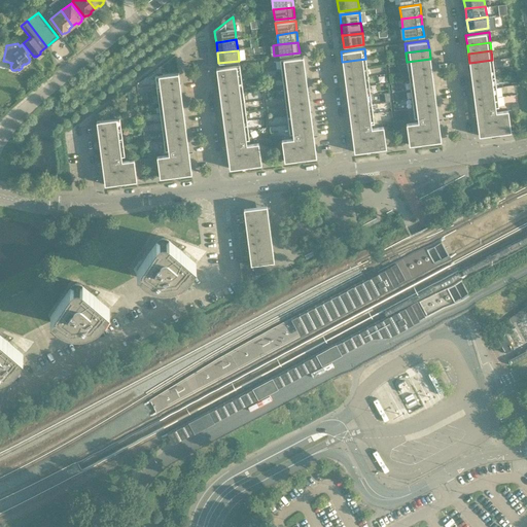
[(280,60),(281,70),(304,66),(303,57),(280,60)]
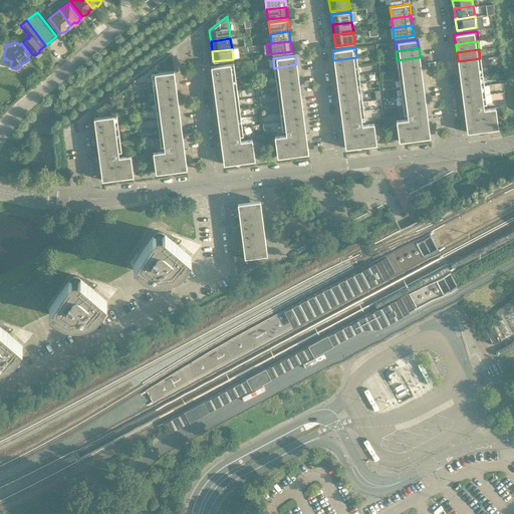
[(356,57),(333,60),(335,69),(357,66),(356,57)]
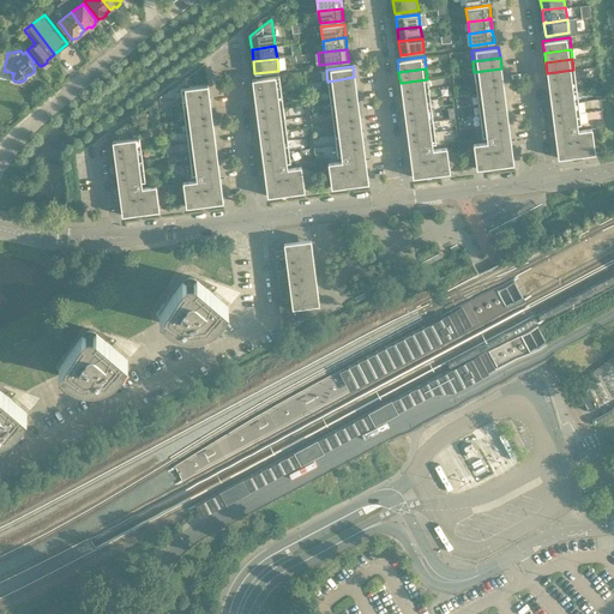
[(501,68),(474,72),(475,83),(503,79),(501,68)]
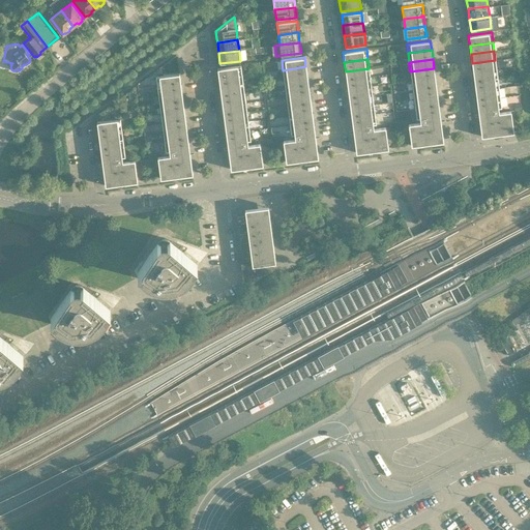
[(497,70),(495,60),(472,63),(473,72),(497,70)]
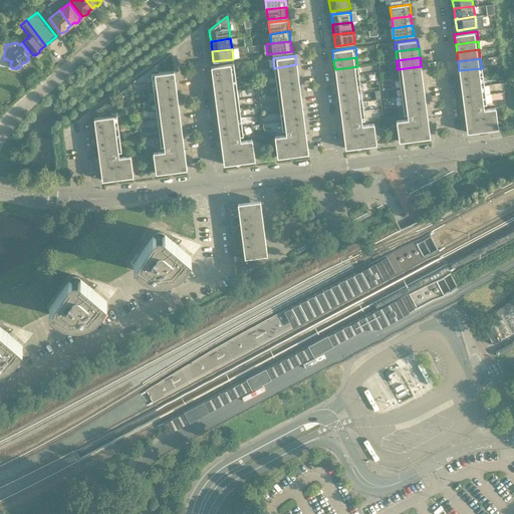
[(211,66),(212,76),(235,73),(233,63),(211,66)]
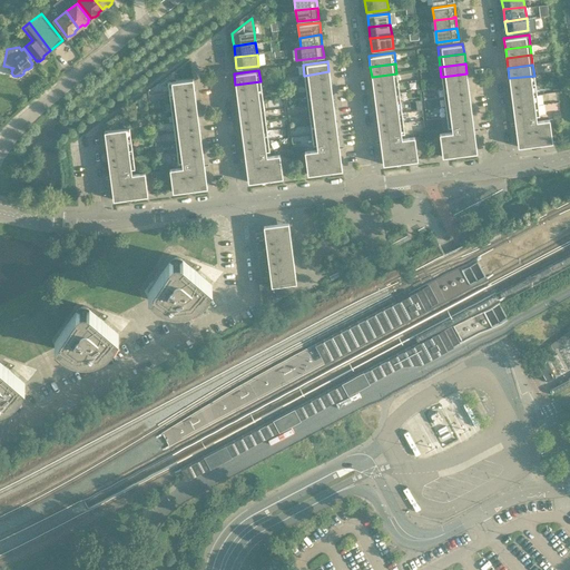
[(328,71),(304,76),(305,85),(331,81),(328,71)]
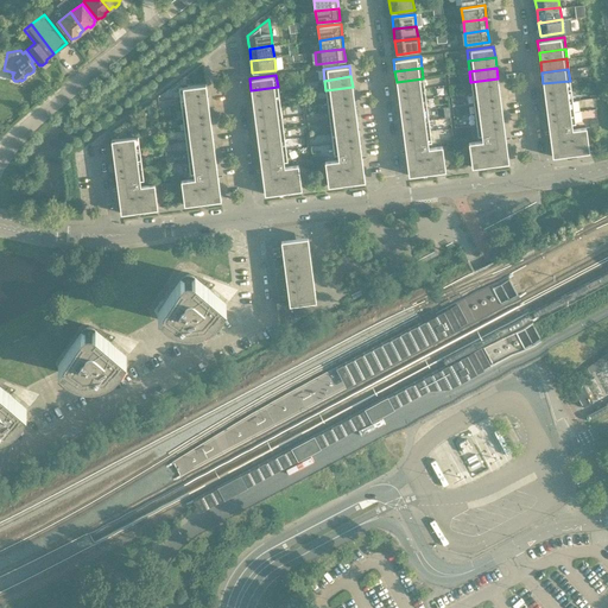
[(423,78),(397,82),(398,92),(399,92),(424,88),(423,78)]
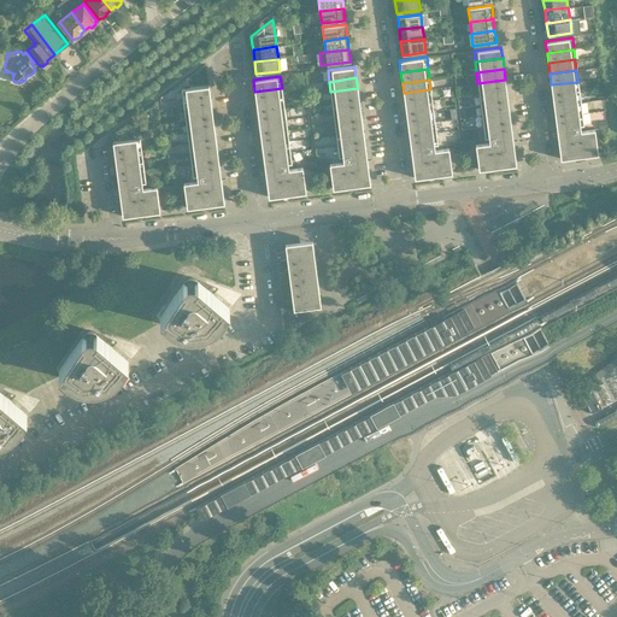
[(505,80),(477,83),(480,94),(506,90),(505,80)]
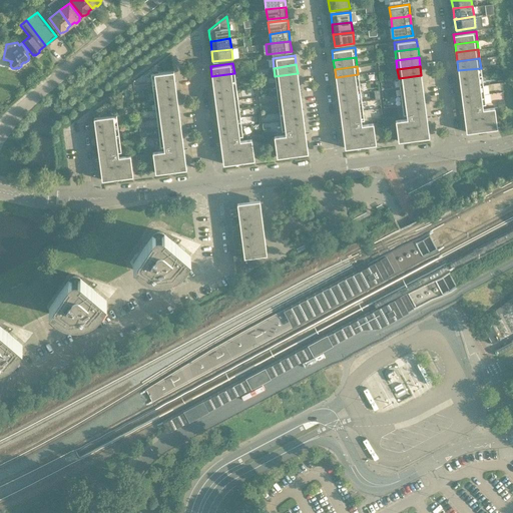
[(482,76),(481,68),(458,70),(459,79),(482,76)]
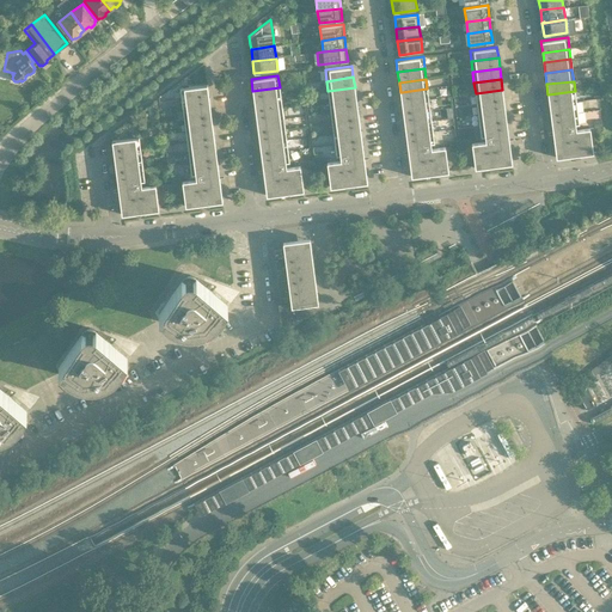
[(181,89),(182,101),(208,97),(207,85),(181,89)]
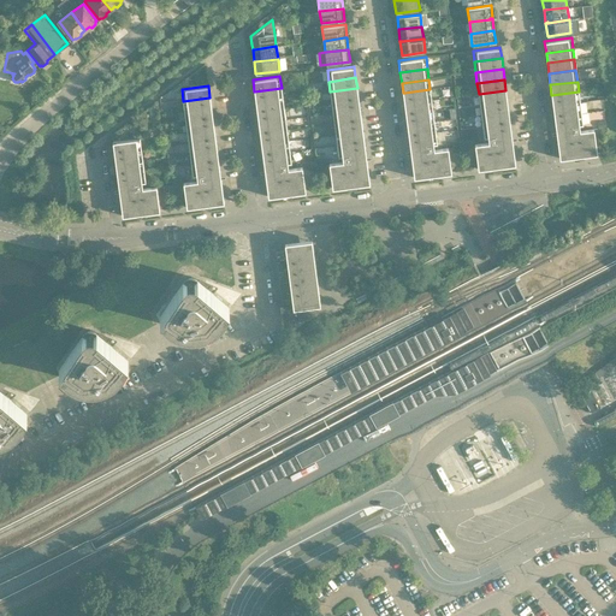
[(282,88),(254,92),(255,101),(283,99),(282,88)]
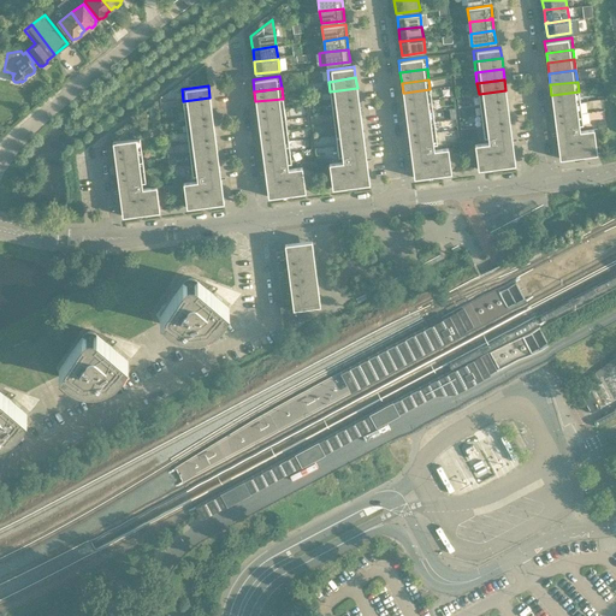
[(357,88),(330,92),(331,102),(359,99),(357,88)]
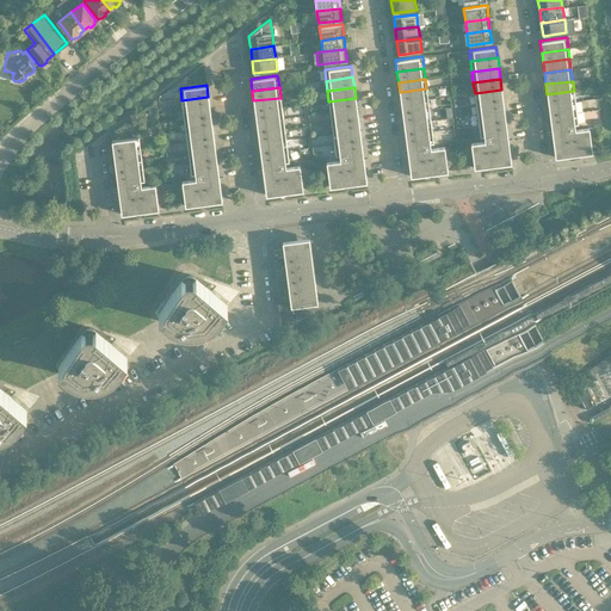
[(426,88),(401,92),(400,92),(401,103),(427,99),(426,88)]
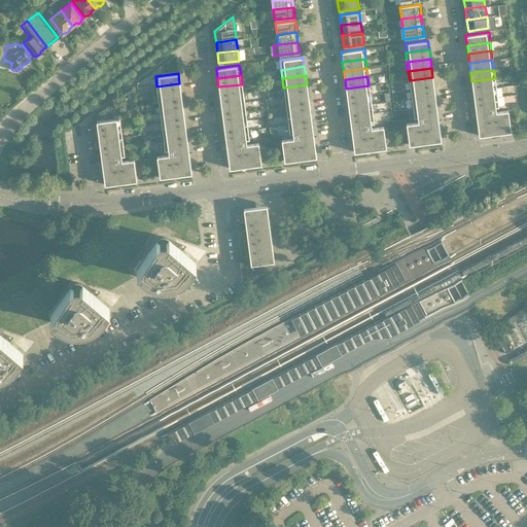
[(432,77),(410,80),(411,90),(433,86),(432,77)]
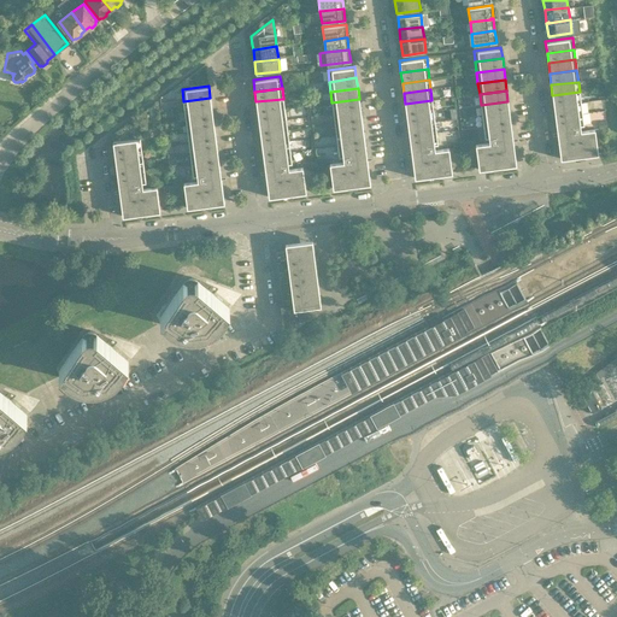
[(581,103),(580,92),(552,95),(553,106),(581,103)]
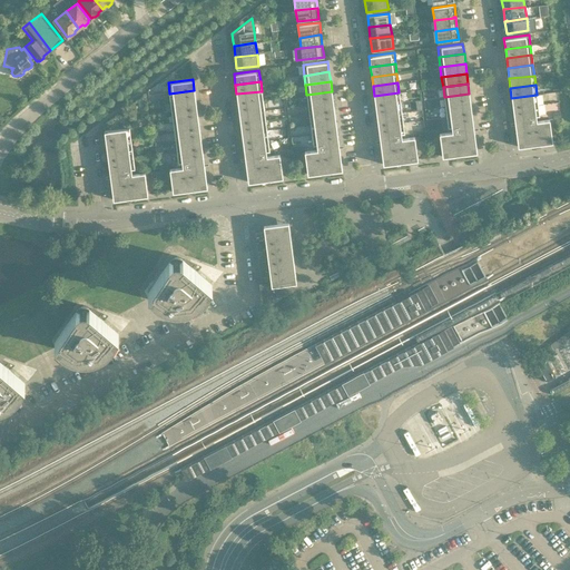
[(194,90),(169,94),(170,102),(195,99),(194,90)]
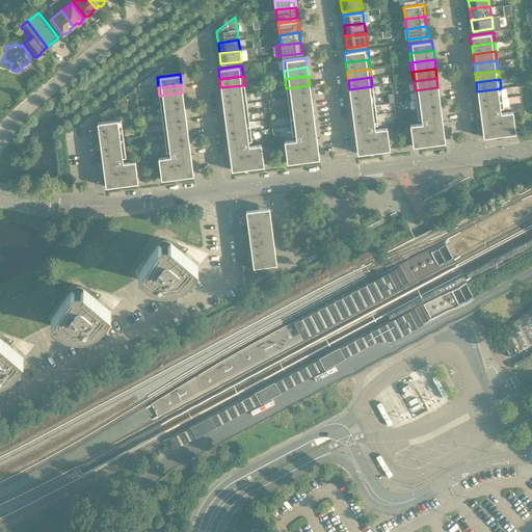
[(244,85),(220,87),(222,97),(245,94),(244,85)]
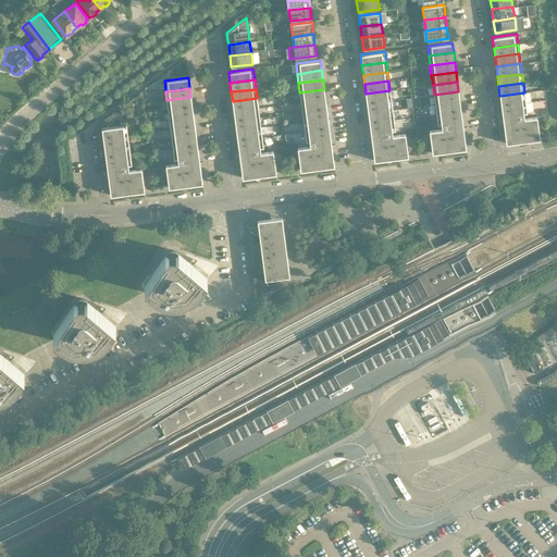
[(324,89),(299,93),(301,102),(325,99),(324,89)]
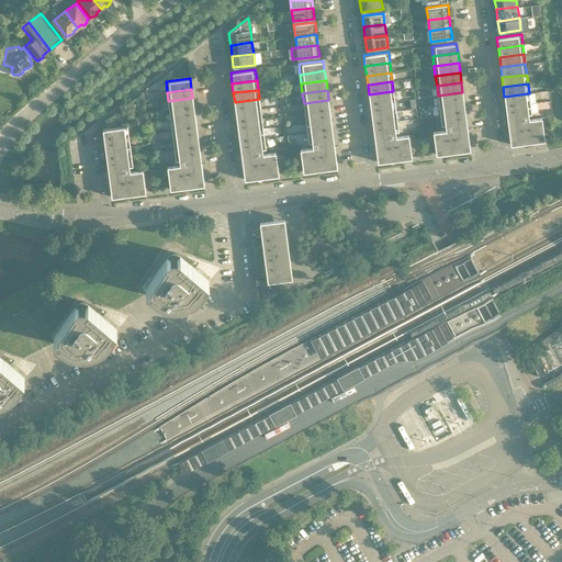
[(393,91),(369,94),(370,104),(395,101),(393,91)]
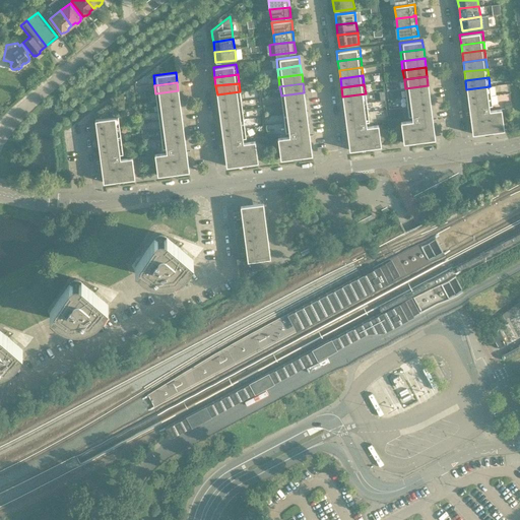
[(428,85),(405,88),(406,98),(429,94),(428,85)]
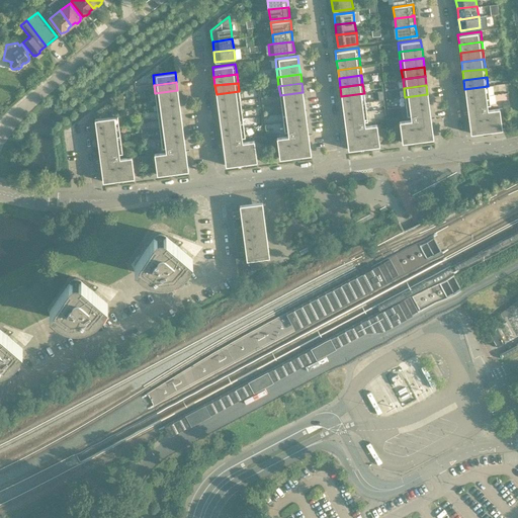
[(489,95),(488,86),(464,89),(465,98),(489,95)]
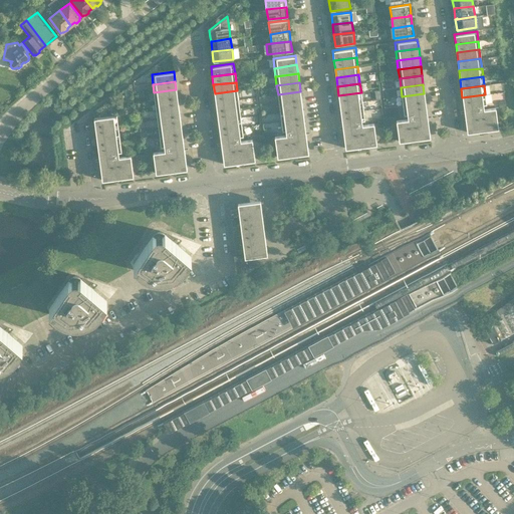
[(176,89),(154,92),(155,101),(178,98),(176,89)]
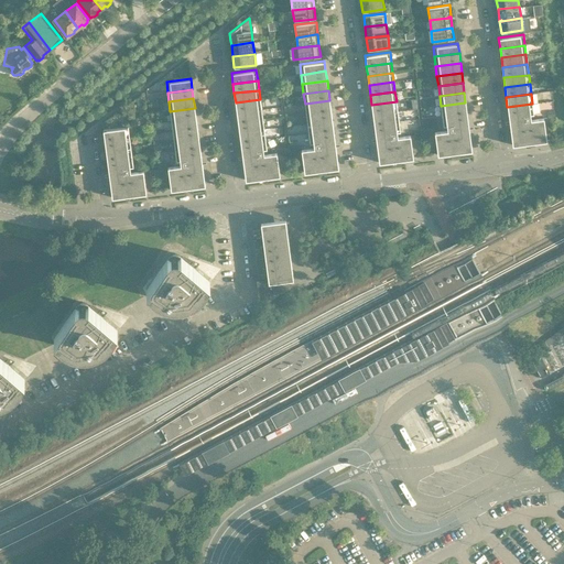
[(260,99),(236,102),(237,112),(261,109),(260,99)]
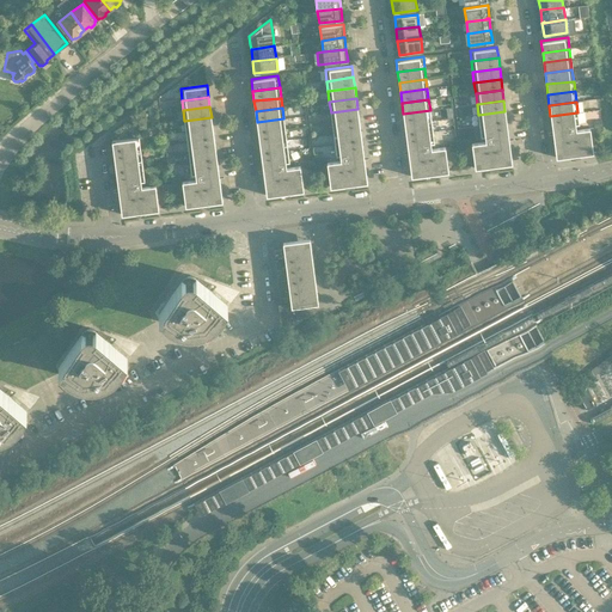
[(357,109),(331,112),(332,123),(359,120),(357,109)]
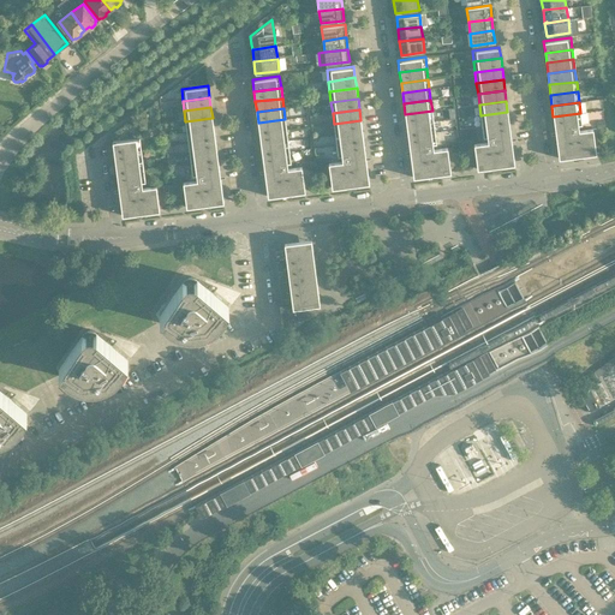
[(433,111),(405,114),(406,125),(434,121),(433,111)]
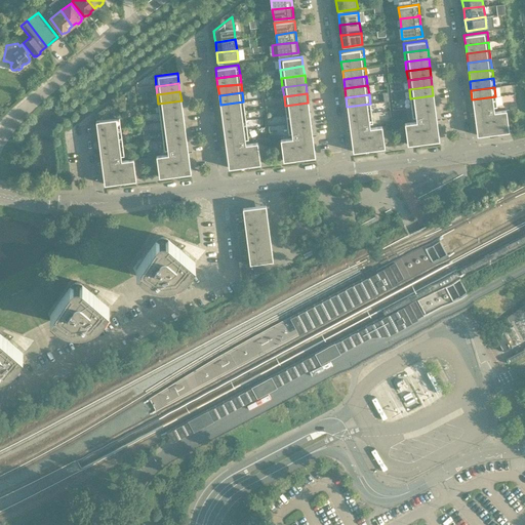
[(433,95),(410,98),(411,108),(435,105),(433,95)]
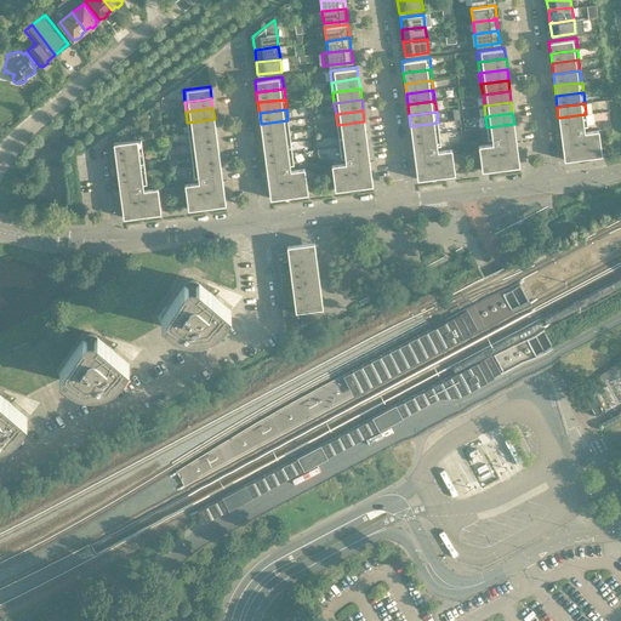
[(587,125),(586,114),(558,118),(560,129),(563,129),(584,126),(587,125)]
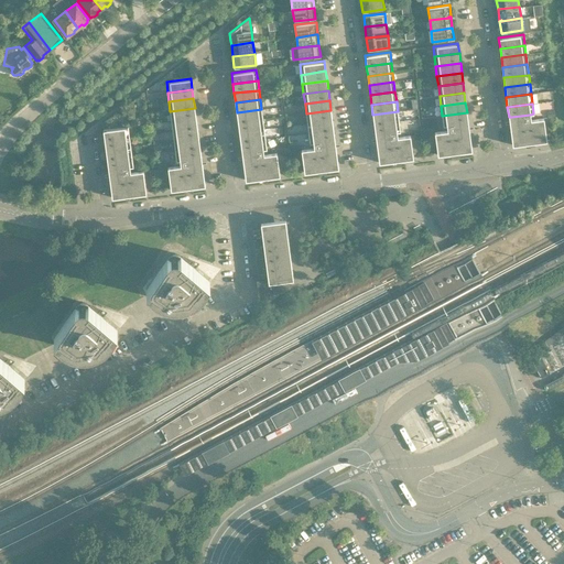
[(195,108),(170,111),(171,121),(196,118),(195,108)]
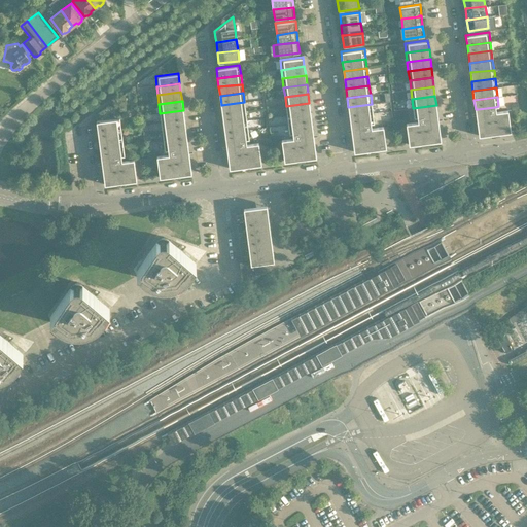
[(244,102),(221,105),(222,114),(245,111),(244,102)]
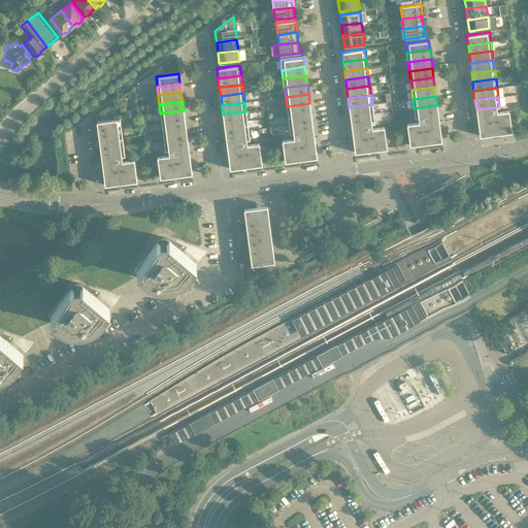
[(309,103),(287,106),(288,114),(310,112),(309,103)]
